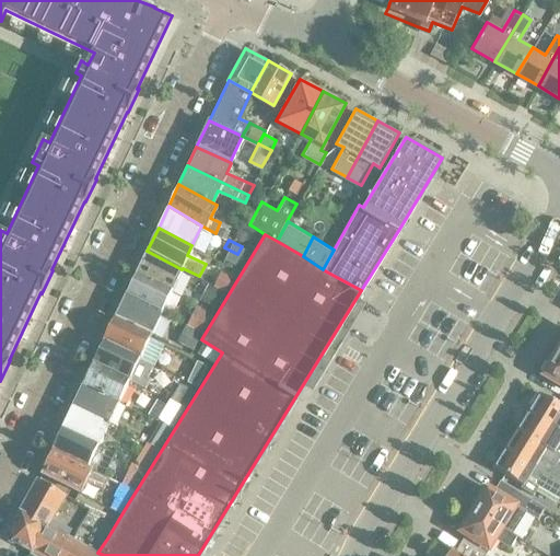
[(147,251),(137,271),(173,289),(182,269),(147,251)]
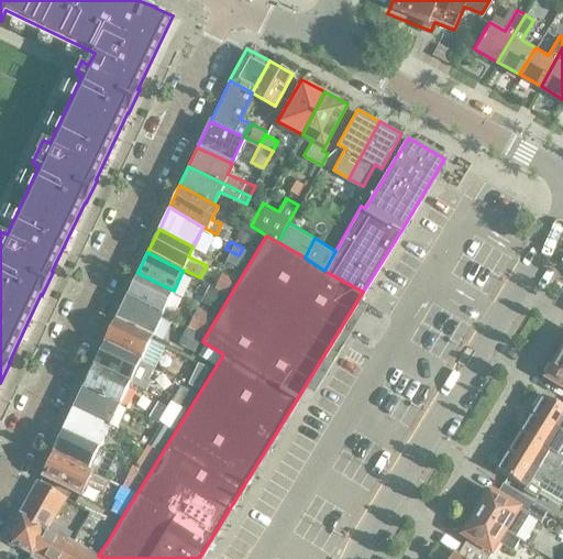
[(221,272),(216,285),(227,291),(232,276),(221,272)]
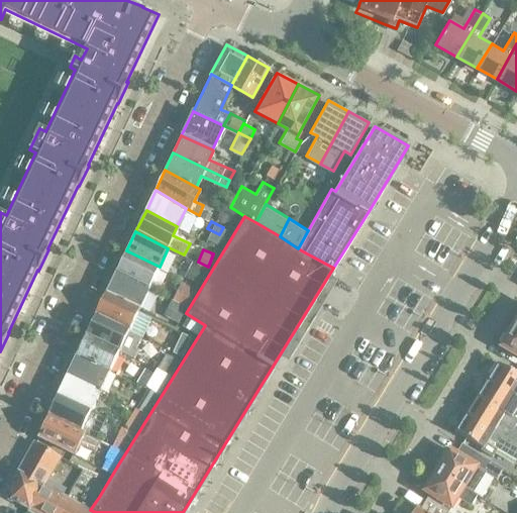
[(149,286),(160,267),(126,250),(117,271),(149,286)]
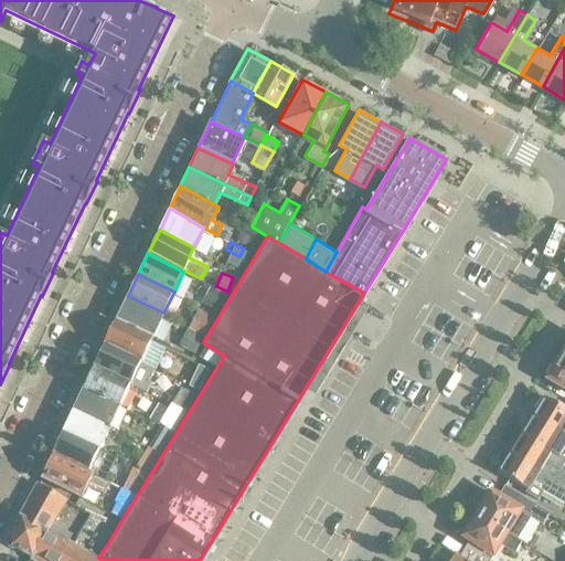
[(220,308),(227,292),(216,286),(210,283),(201,300),(220,308)]
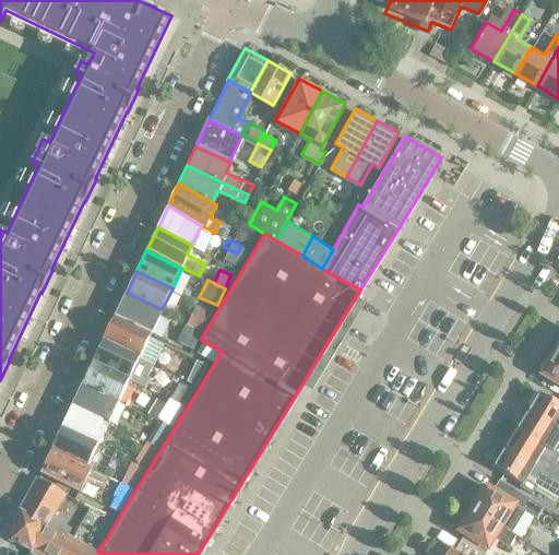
[(152,331),(162,309),(127,293),(116,315),(152,331)]
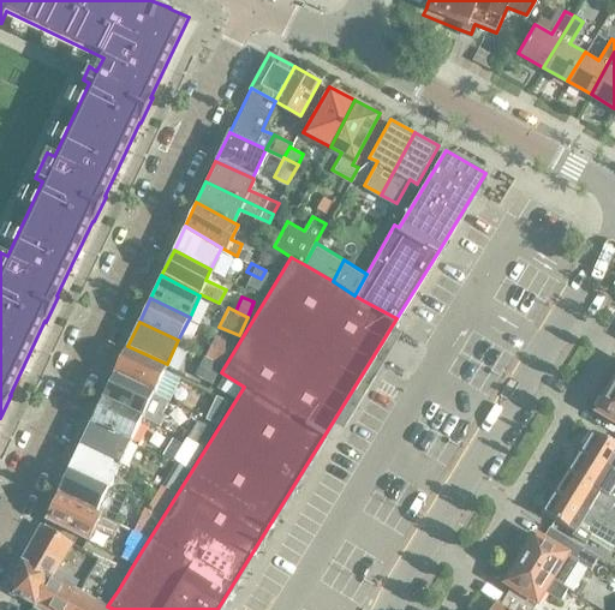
[(231,344),(216,336),(209,352),(222,359),(231,344)]
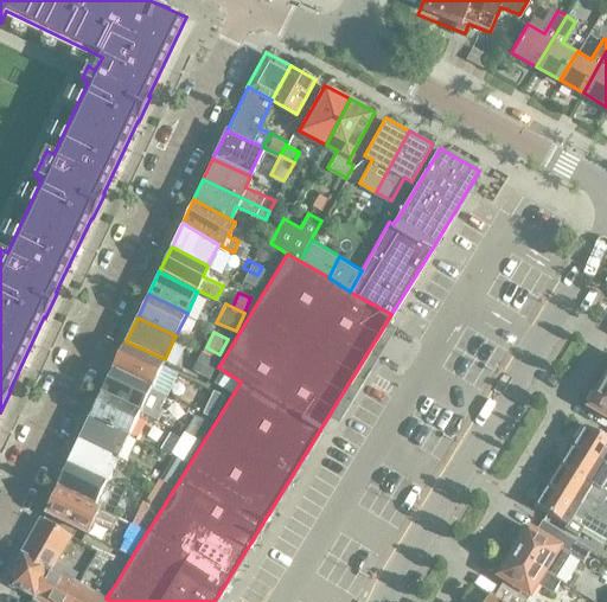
[(177,371),(163,364),(165,359),(126,341),(113,367),(152,386),(166,394),(177,371)]
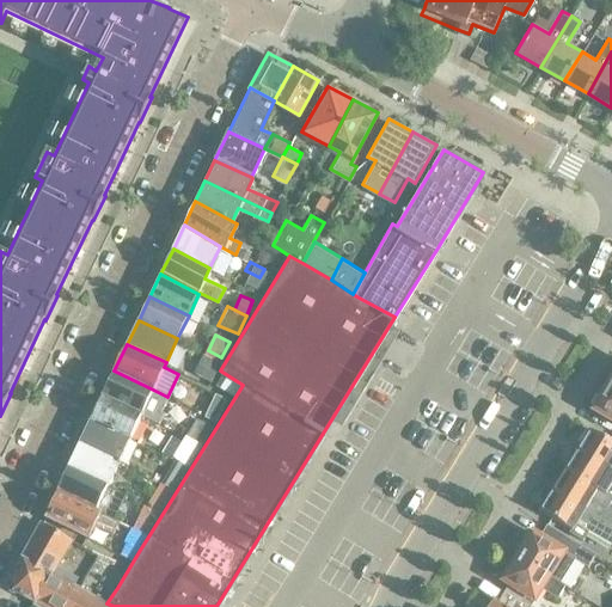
[(220,360),(207,353),(204,351),(194,372),(210,380),(220,360)]
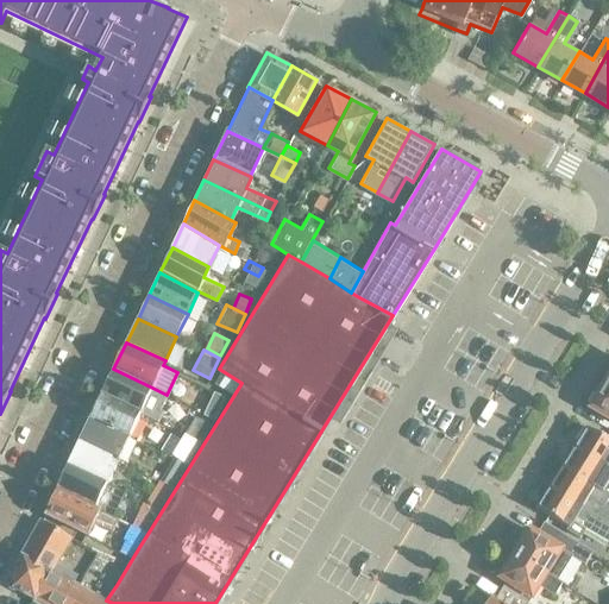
[(113,369),(108,379),(101,392),(140,411),(158,420),(163,408),(146,401),(152,388),(113,369)]
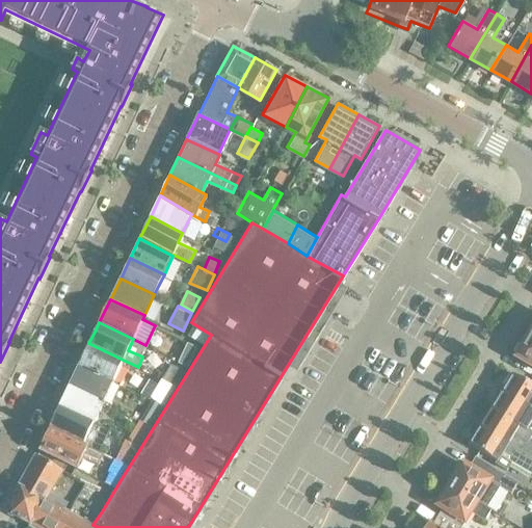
[(531,335),(528,333),(522,342),(517,342),(514,347),(516,351),(514,354),(531,364),(531,335)]
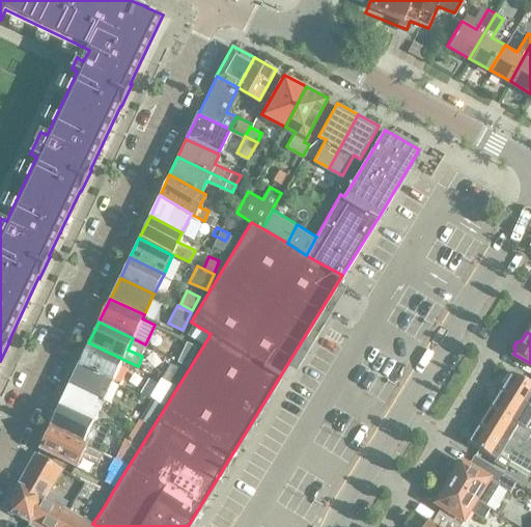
[(176,359),(187,364),(196,343),(187,339),(176,359)]
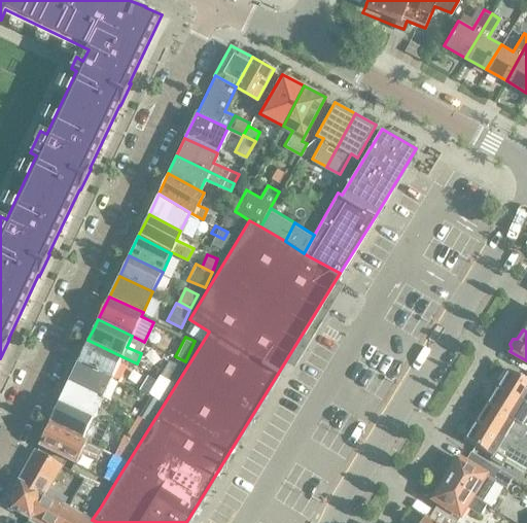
[(112,377),(121,356),(88,340),(78,360),(112,377)]
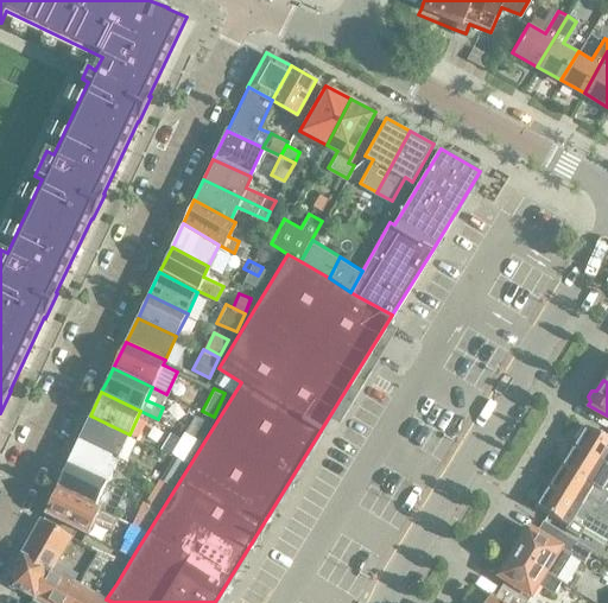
[(211,420),(200,414),(195,413),(185,430),(184,429),(183,430),(201,438),(211,420)]
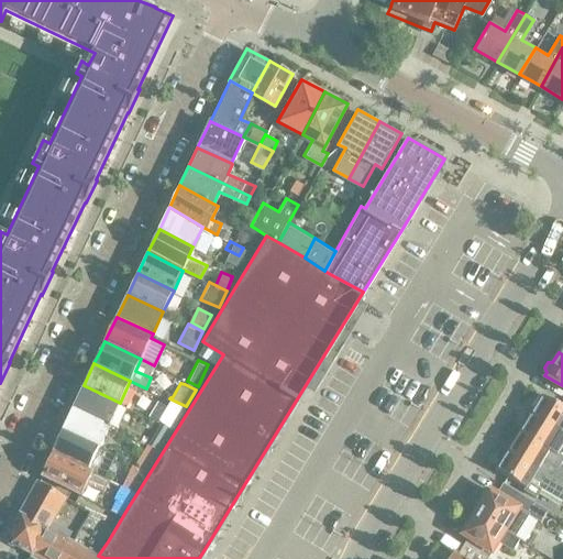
[(120,403),(84,385),(74,407),(109,424),(120,403)]
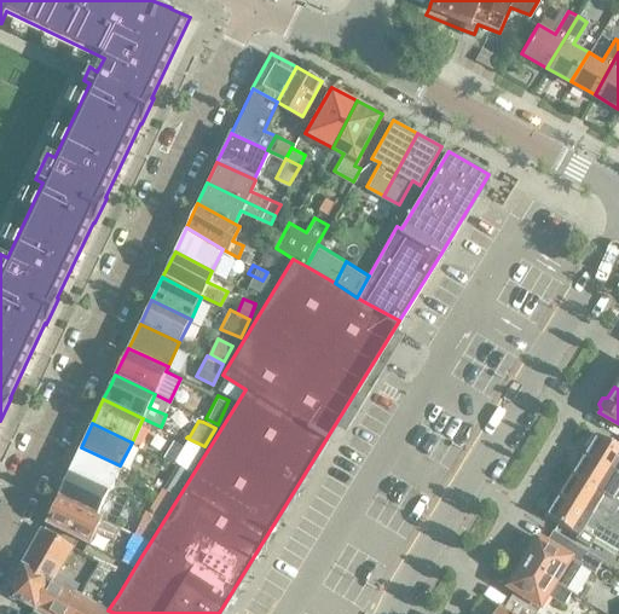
[(618,444),(596,430),(583,452),(618,473),(618,444)]
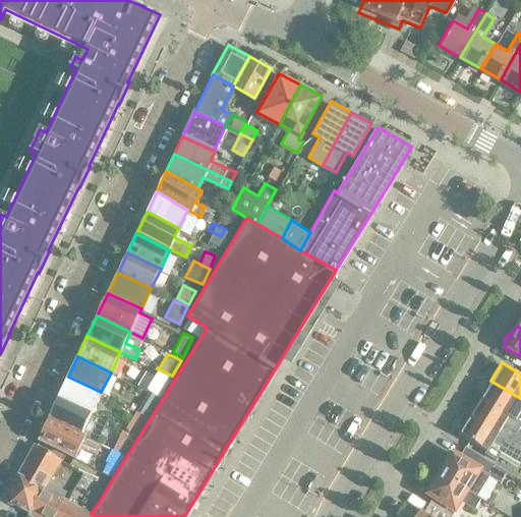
[(146,387),(150,389),(160,396),(172,376),(157,368),(150,380),(146,387)]
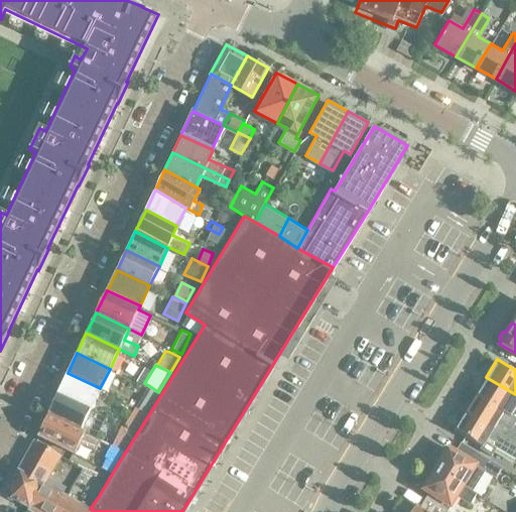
[(91,408),(100,388),(68,373),(57,393),(91,408)]
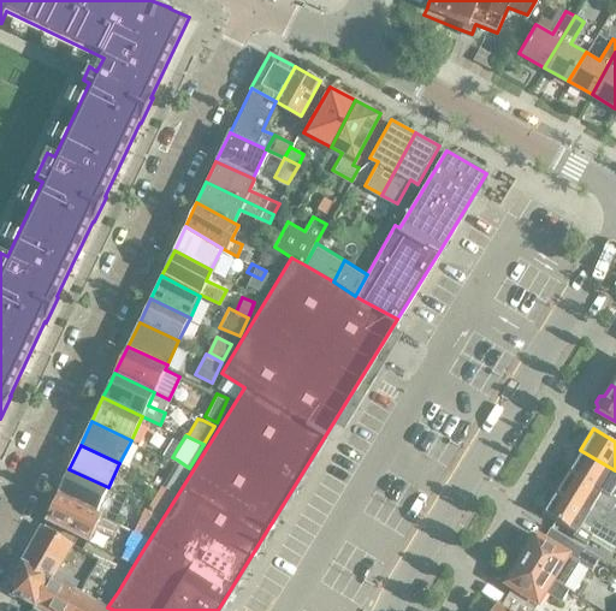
[(615,470),(580,450),(568,470),(615,499),(615,470)]
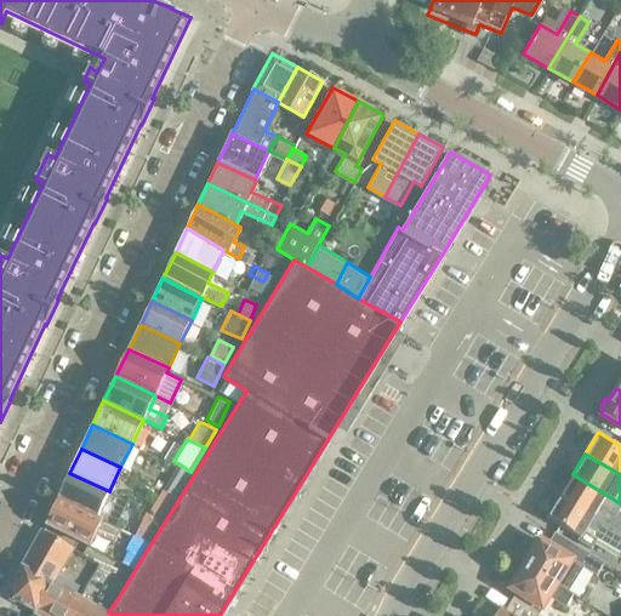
[(176,495),(177,494),(191,472),(178,463),(164,488),(176,495)]
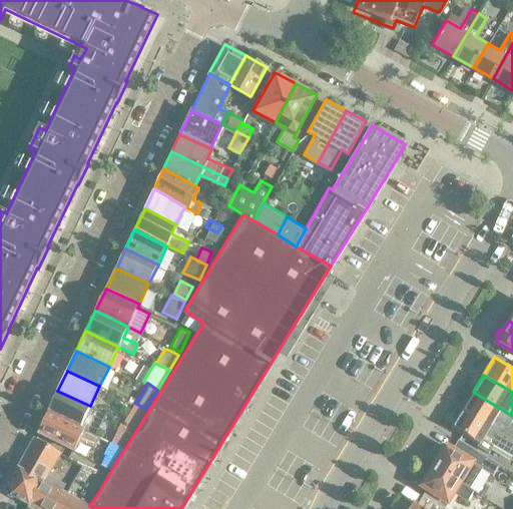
[(81,425),(100,434),(103,428),(97,425),(98,424),(85,418),(90,406),(57,391),(47,411),(80,426),(81,425)]
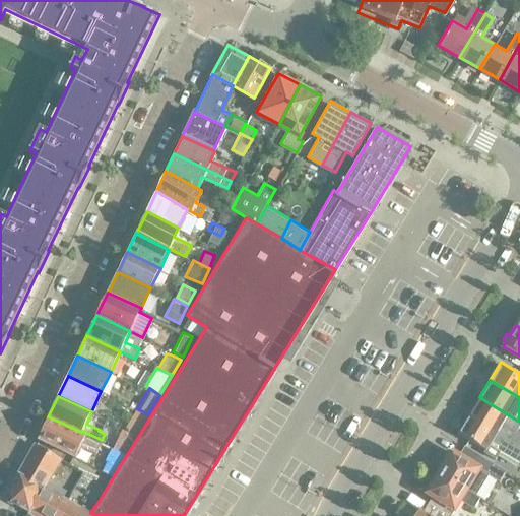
[(519,422),(479,397),(469,413),(519,444),(519,433),(515,430),(519,422)]
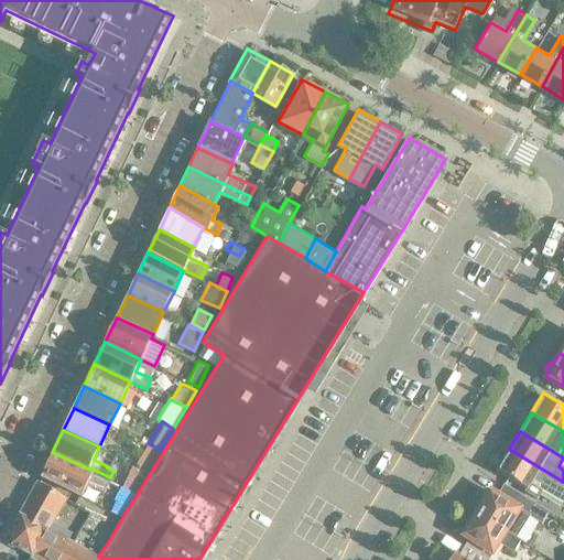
[(537,496),(541,487),(563,501),(563,482),(509,449),(497,469),(525,485),(524,488),(537,496)]
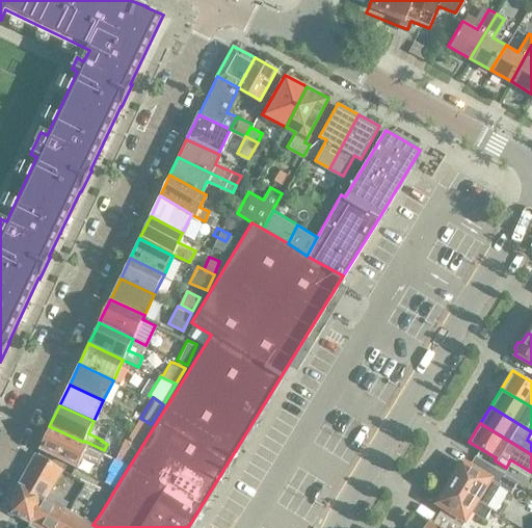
[(149,428),(141,424),(132,439),(139,444),(149,428)]
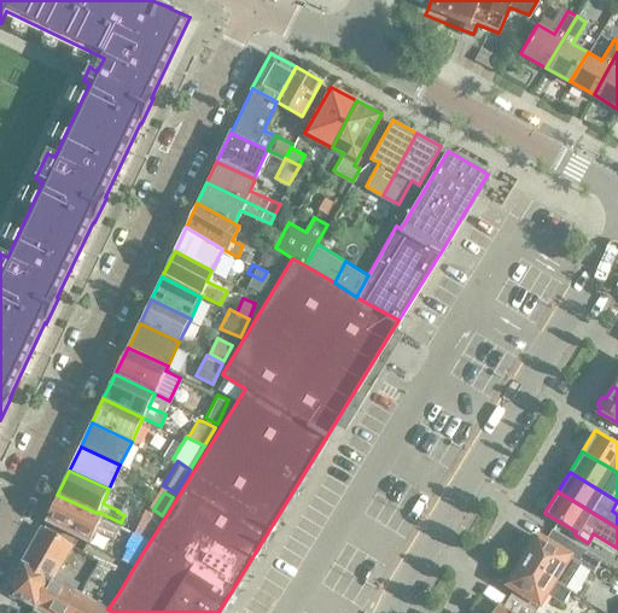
[(97,513),(57,495),(45,520),(89,541),(95,529),(114,537),(121,523),(98,512),(97,513)]
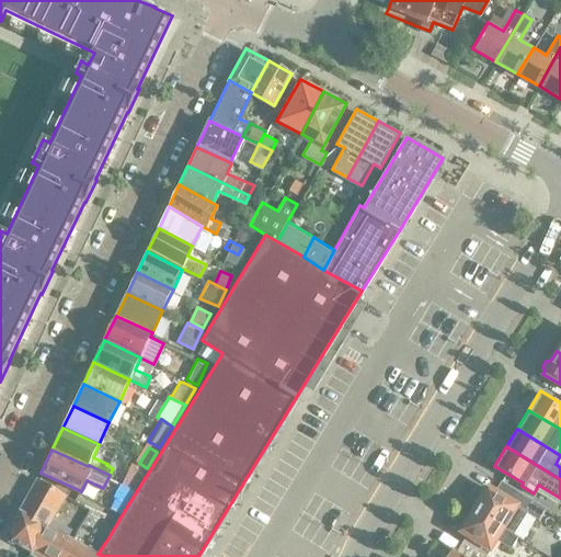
[(8,530),(10,540),(41,556),(104,556),(98,554),(66,534),(70,526),(53,516),(66,492),(38,477),(8,530)]
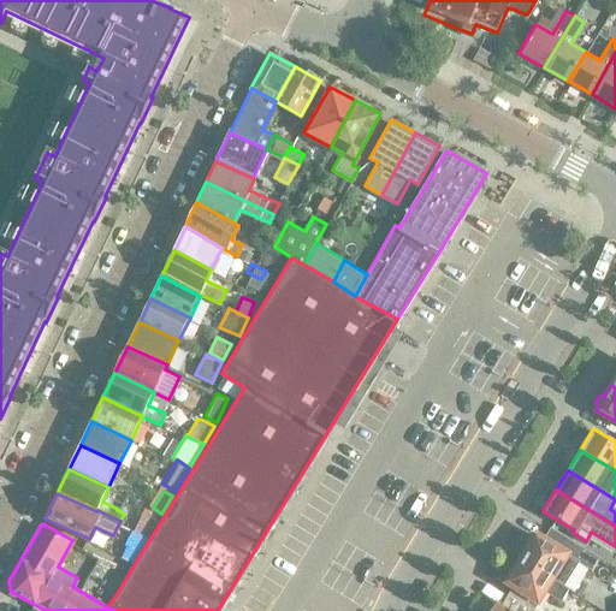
[(520,556),(520,557),(560,581),(561,581),(566,571),(574,557),(591,568),(592,565),(599,556),(599,555),(550,525),(543,537),(535,532),(533,534),(528,535),(525,541),(526,547),(520,556)]
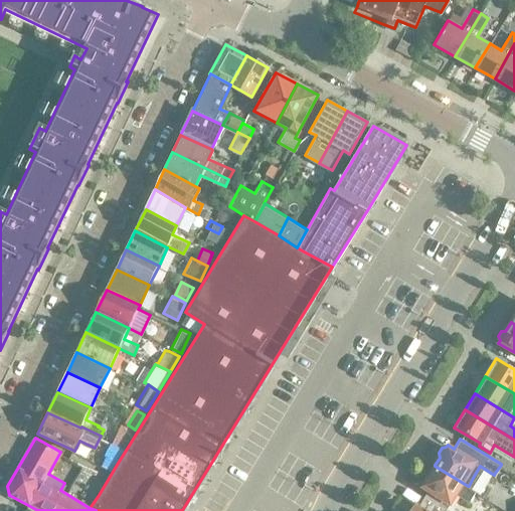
[(113,445),(107,456),(118,463),(125,452),(113,445)]
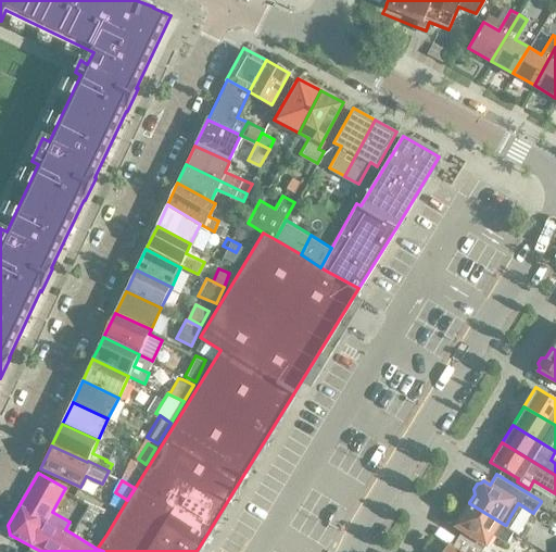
[(514,530),(505,525),(469,503),(464,512),(458,513),(455,518),(456,524),(455,525),(462,529),(451,546),(460,551),(480,551),(492,532),(506,541),(514,530)]
